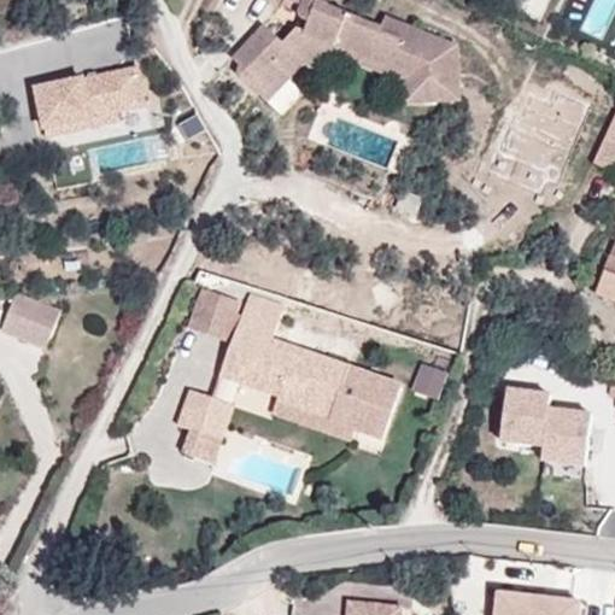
[(287,77),(302,62),(314,35),(410,75),(411,94),(452,93),(451,81),(460,80),(457,45),(385,13),(380,25),(328,5),(329,0),(294,0),(302,4),(299,15),(303,18),(309,22),(304,30),(296,27),(283,42),(288,46),(258,78),(240,62),(238,75),(258,94),(280,72),(287,77)]
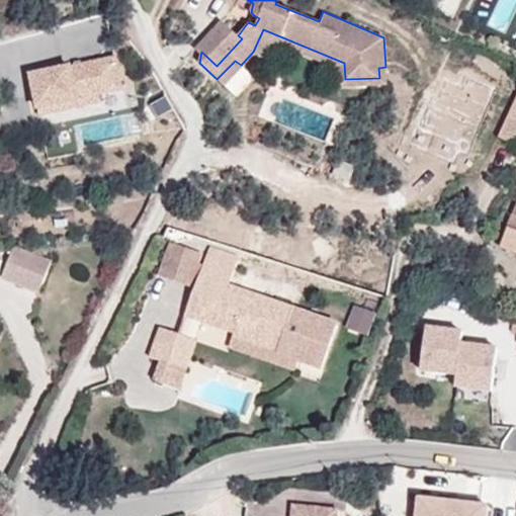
[(498,0),(490,21),(507,28),(515,5),(515,0),(498,0)]
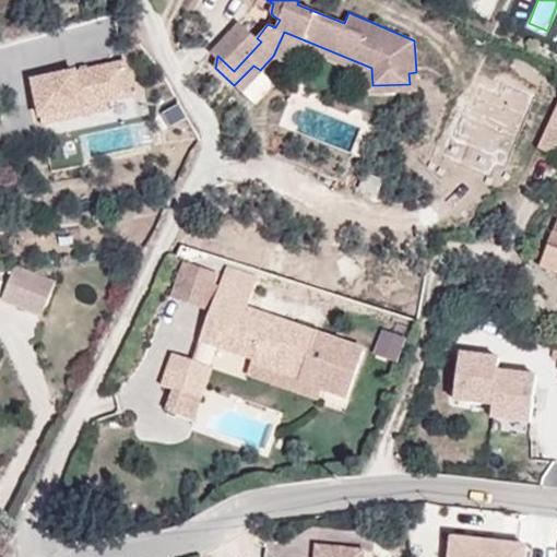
[(274,16),(268,24),(275,27),(280,20),(274,16)]
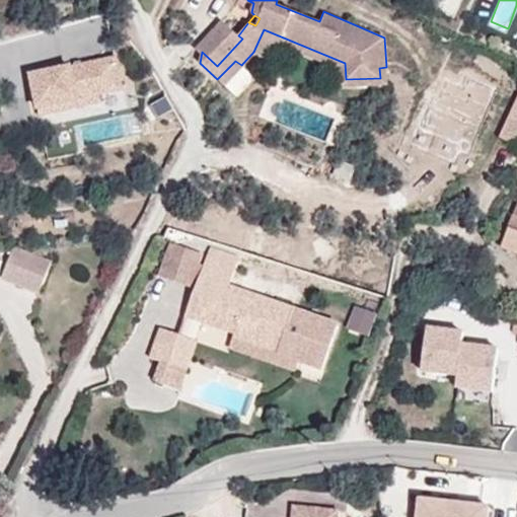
[(196,47),(202,52),(217,66),(242,39),(238,35),(222,18),(196,47)]
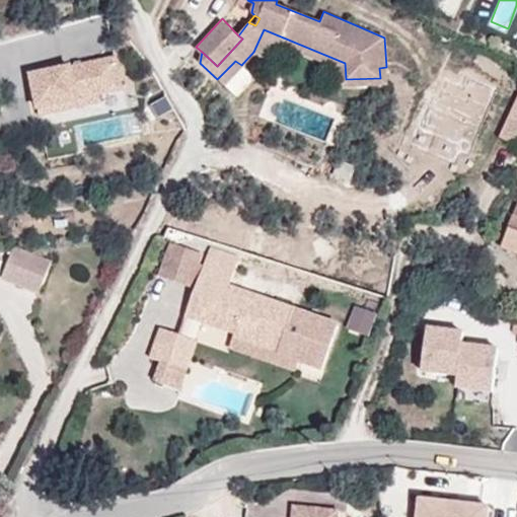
[(264,29),(253,52),(264,60),(279,43),(340,68),(341,85),(386,83),(386,67),(379,68),(380,78),(346,79),(345,63),(264,29)]
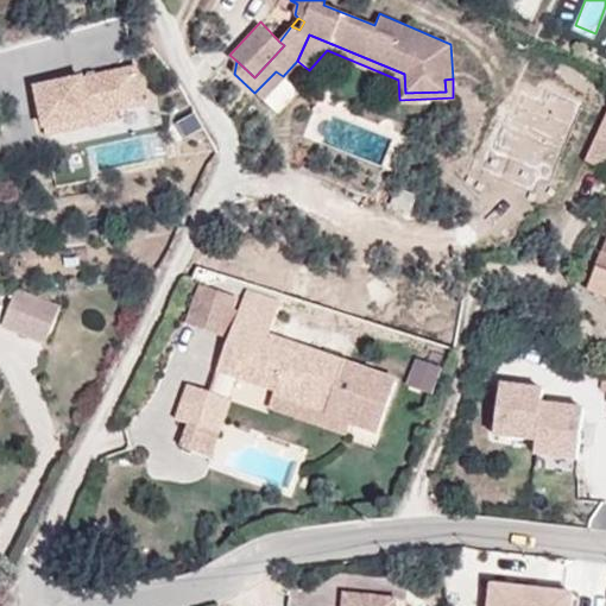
[(143,103),(133,64),(35,87),(45,136),(117,119),(114,109),(143,103)]
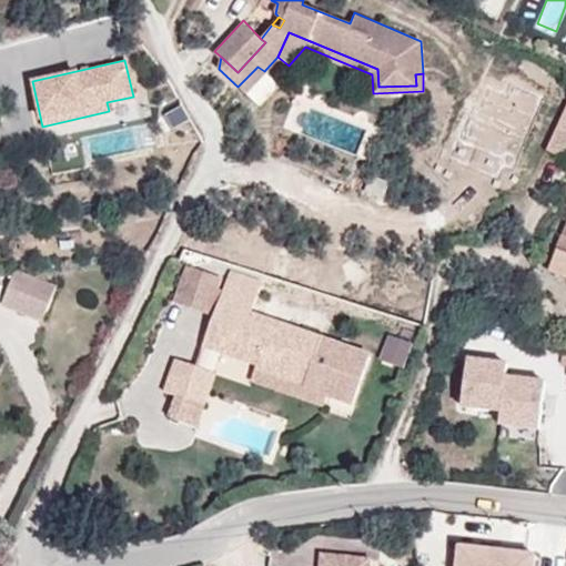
[(245,93),(264,71),(258,67),(238,87),(245,93)]
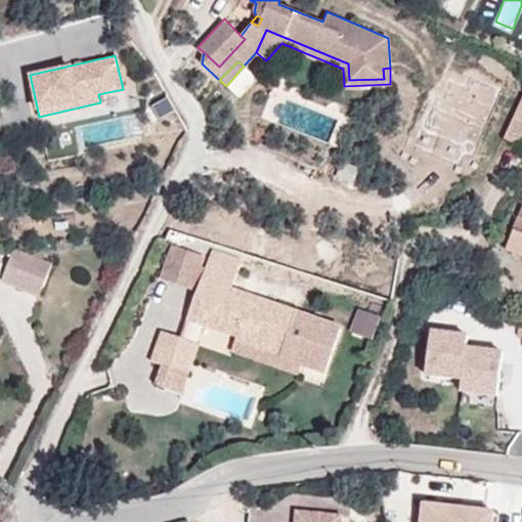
[(521,97),(503,138),(521,145),(521,97)]
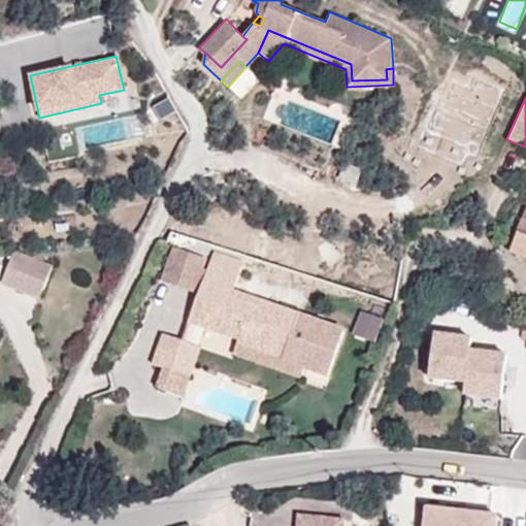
[(525,207),(508,250),(525,256),(525,207)]
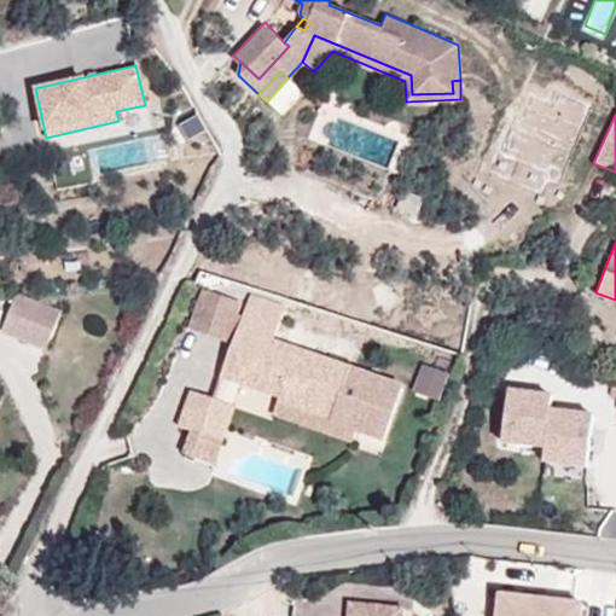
[(228,329),(242,291),(207,279),(193,315),(228,329)]
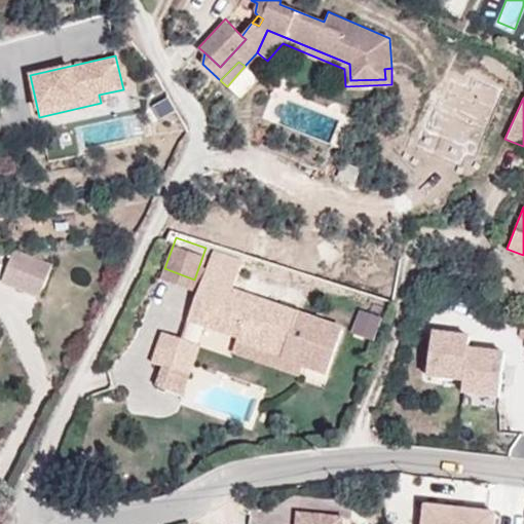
[(0,278),(37,294),(49,263),(11,248),(0,275),(0,278)]
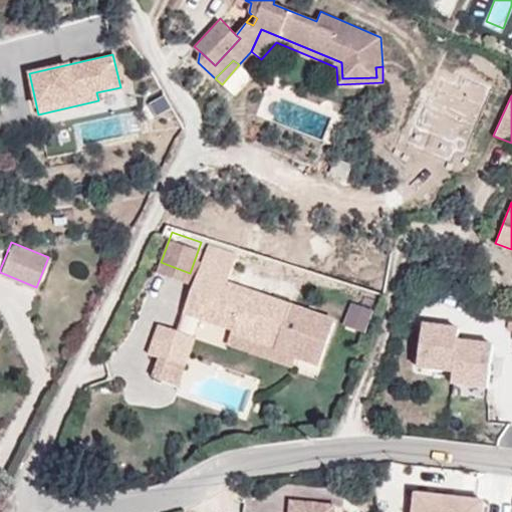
[(234,254),(207,244),(183,311),(231,328),(229,333),(293,355),(316,364),(332,319),(225,281),(234,254)]
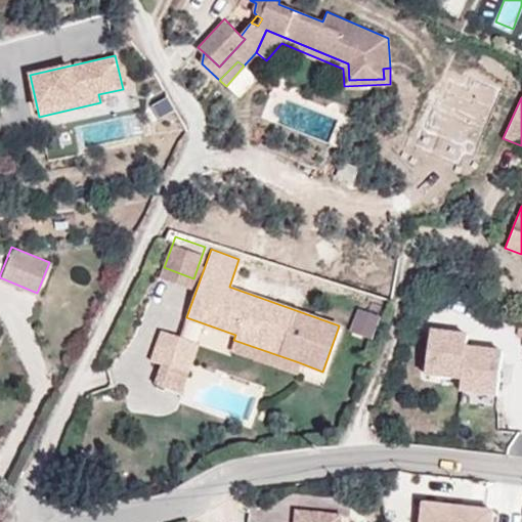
[(180,337),(161,330),(149,360),(161,364),(155,380),(163,384),(180,337)]
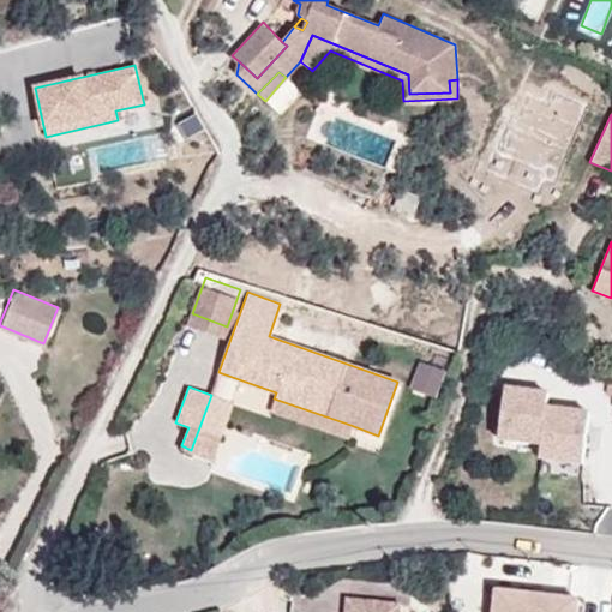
[(233,402),(211,395),(191,450),(211,457),(233,402)]
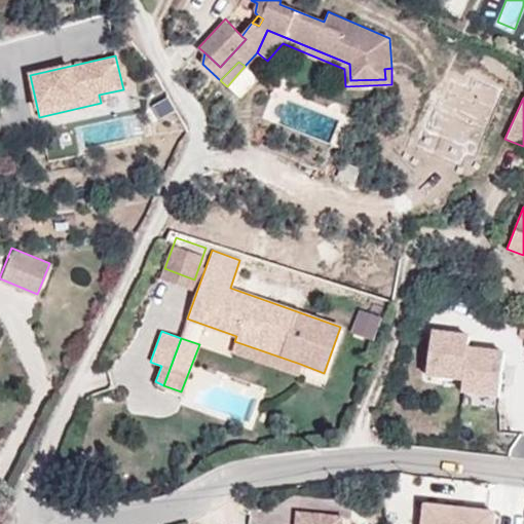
[(300,364),(234,341),(231,350),(296,374),(300,364)]
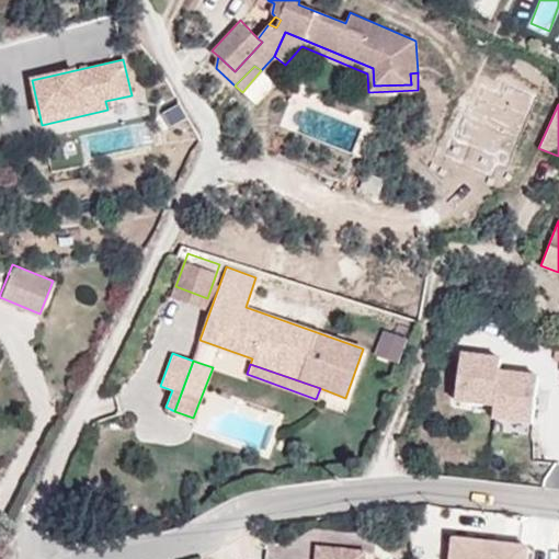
[(497,429),(535,434),(542,387),(503,381),(504,369),(466,364),(459,410),(499,415),(497,429)]
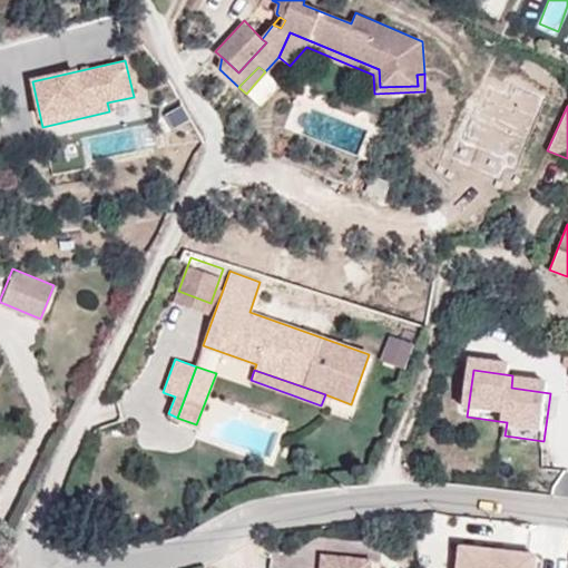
[(532,567),(535,550),(453,542),(450,567),(532,567)]
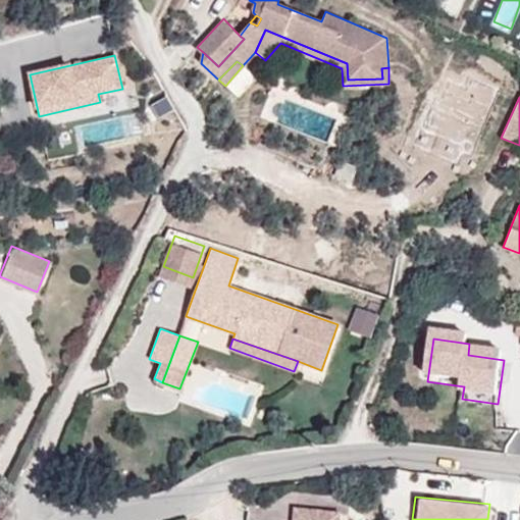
[(335,519),(336,513),(292,509),(291,519),(335,519)]
